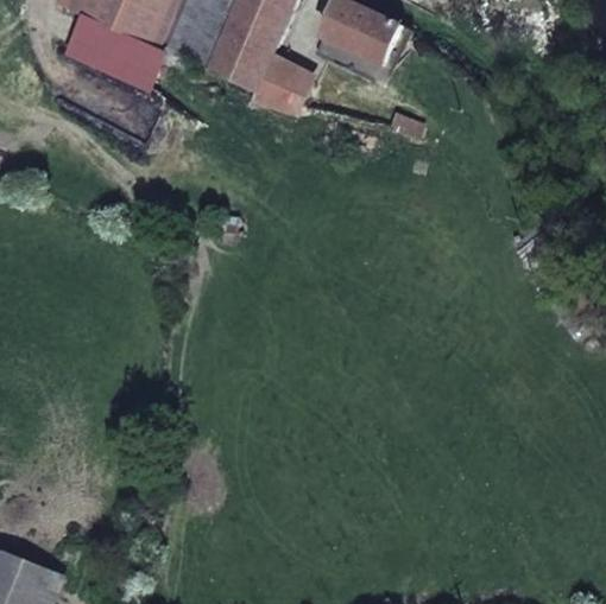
[(161,46),(182,0),(76,0),(74,7),(161,46)]
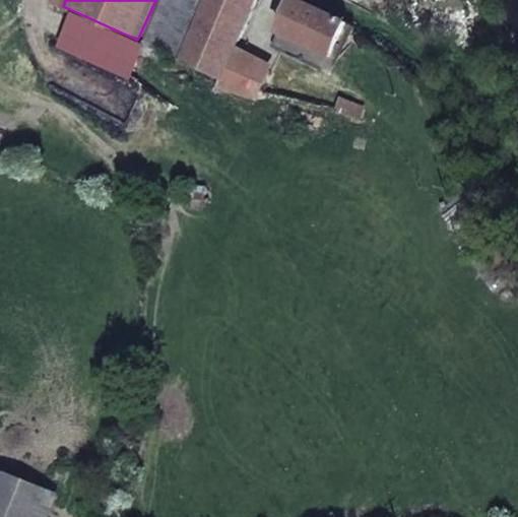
[(159,0),(140,41),(180,59),(217,76),(234,47),(255,0),(159,0)]
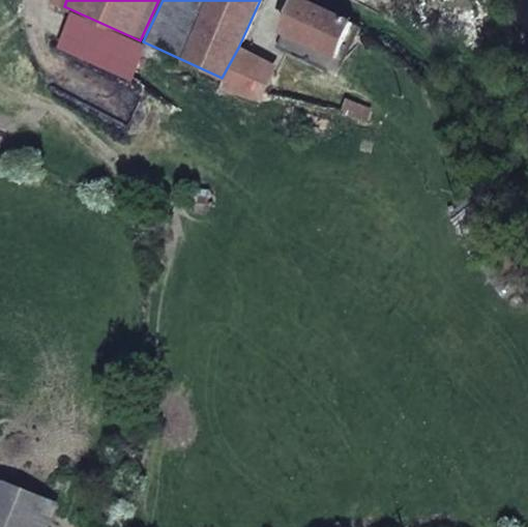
[(295,0),(283,29),(338,55),(352,22),(305,0),(295,0)]
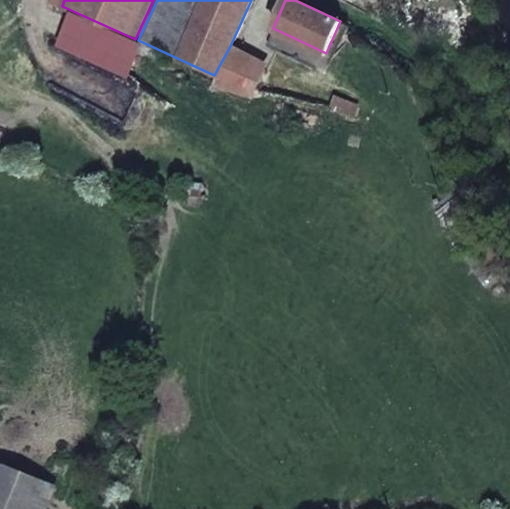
[(273,28),(266,44),(319,69),(326,53),(273,28)]
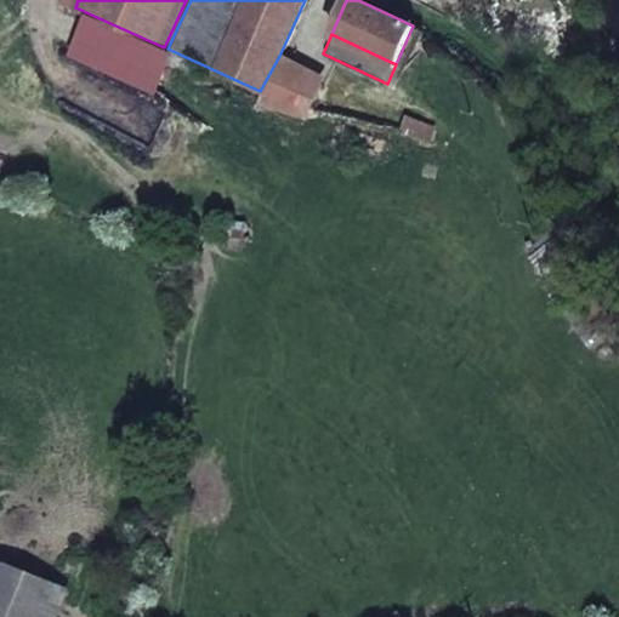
[(279,56),(260,91),(256,101),(301,112),(317,80),(279,56)]
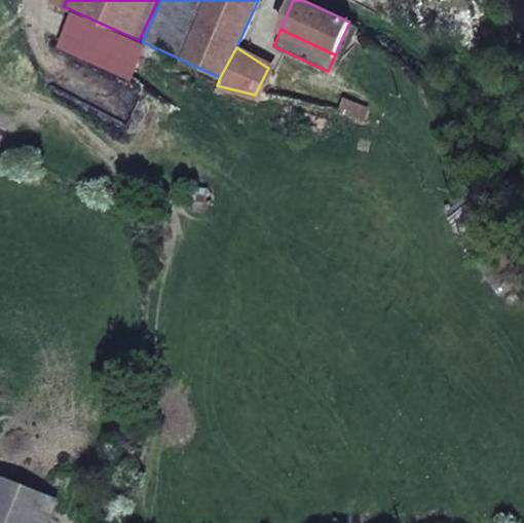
[(462,236),(460,238),(495,288),(520,270),(496,233),(466,194),(447,210),(451,215),(449,217),(462,236)]
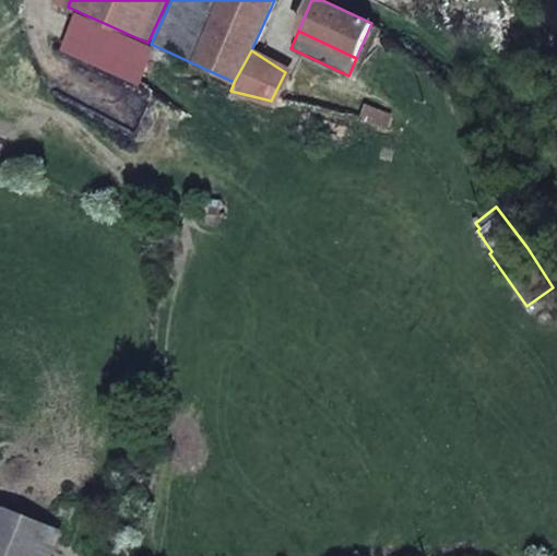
[(0,555),(46,555),(58,529),(0,505),(0,555)]
